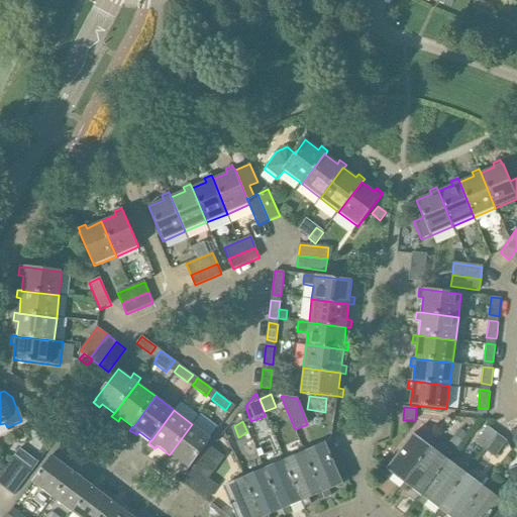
[(170,454),(169,454),(167,457),(173,462),(176,459),(189,469),(211,438),(192,424),(170,454)]
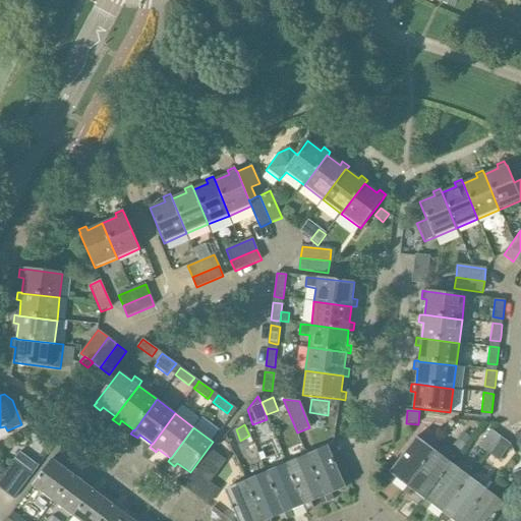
[(488,453),(501,437),(496,433),(491,429),(479,447),(488,453)]
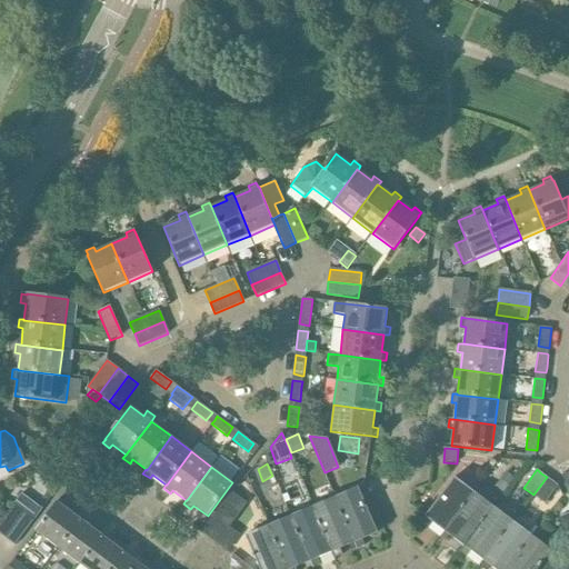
[(499,480),(490,492),(498,499),(508,486),(513,478),(506,472),(499,480)]
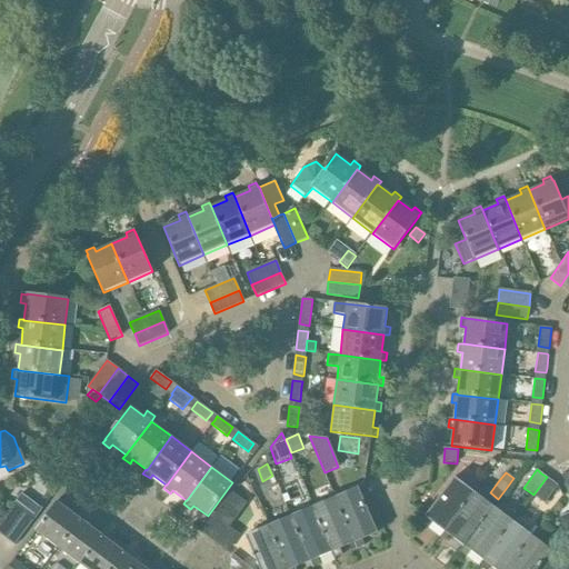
[(445,531),(475,492),(455,477),(425,516),(426,517),(421,522),(428,528),(432,522),(445,531)]
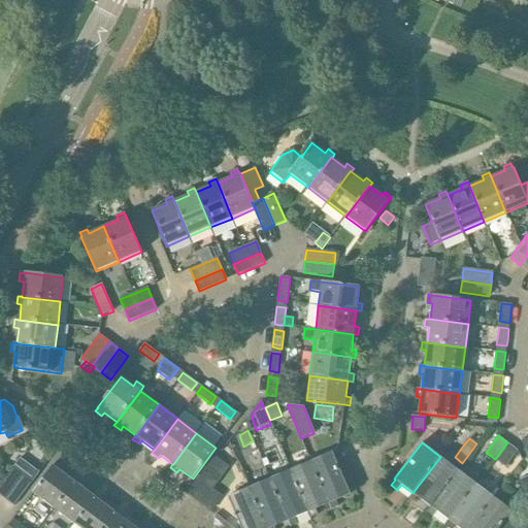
[(507,442),(495,459),(505,467),(518,451),(507,442)]
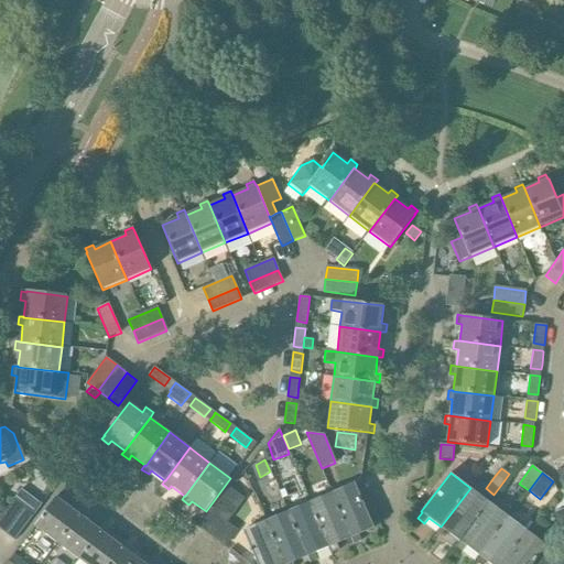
[(350,538),(354,544),(361,541),(358,534),(373,528),(355,483),(332,492),(350,538)]
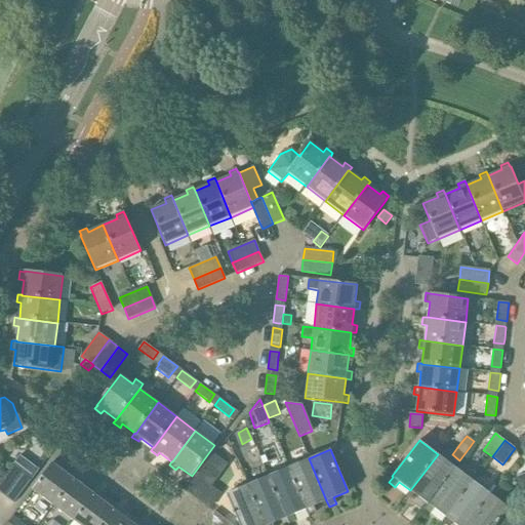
[(429,503),(455,468),(438,454),(410,490),(406,495),(413,500),(417,495),(429,503)]
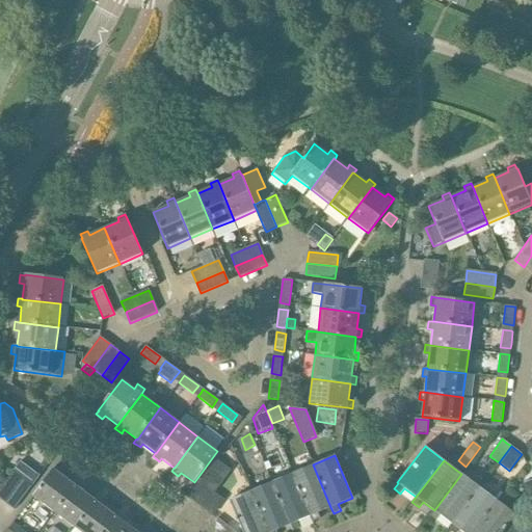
[(23,479),(5,503),(15,510),(32,486),(36,480),(40,476),(21,461),(12,472),(23,479)]
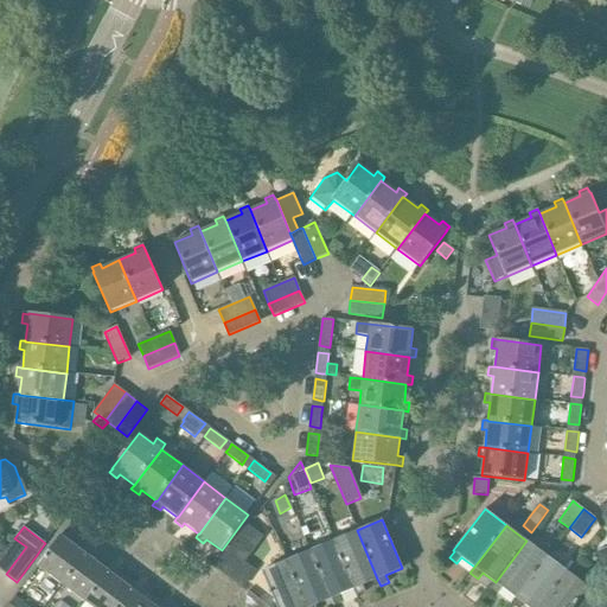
[(362,585),(377,579),(357,530),(334,541),(355,588),(353,588),(357,595),(365,592),(362,585)]
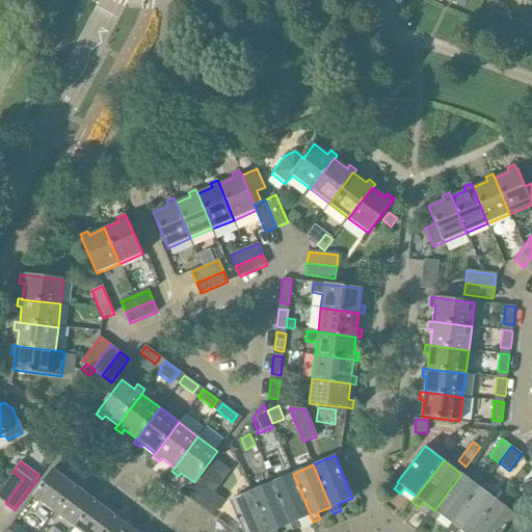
[(53,470),(32,497),(54,512),(75,485),(53,469),(53,470)]
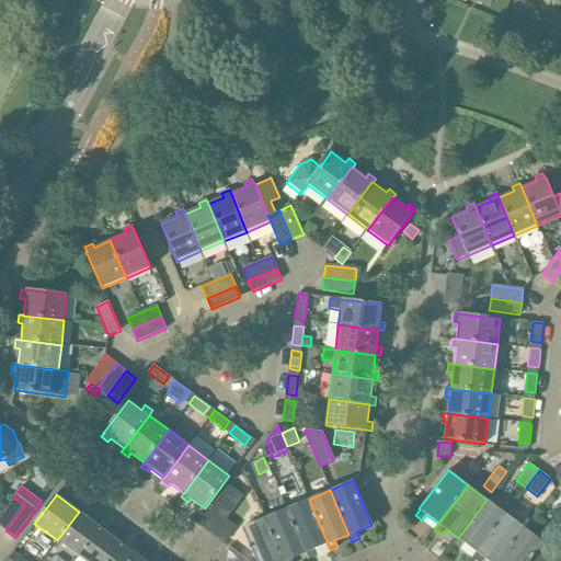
[(24,505),(13,497),(2,513),(0,507),(0,526),(6,530),(24,505)]
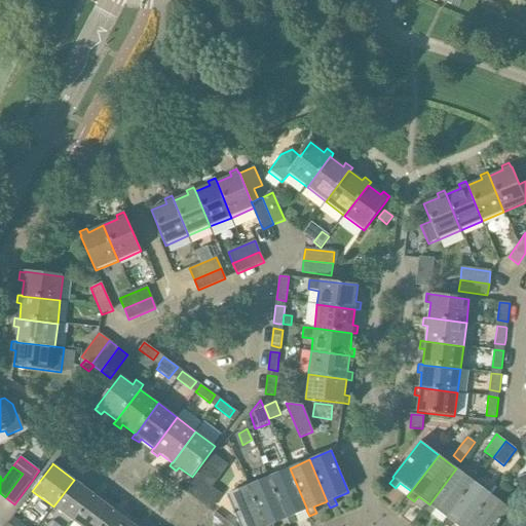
[(294,516),(306,510),(307,510),(290,468),(269,477),(287,519),(286,519),(289,525),(296,522),(294,516)]
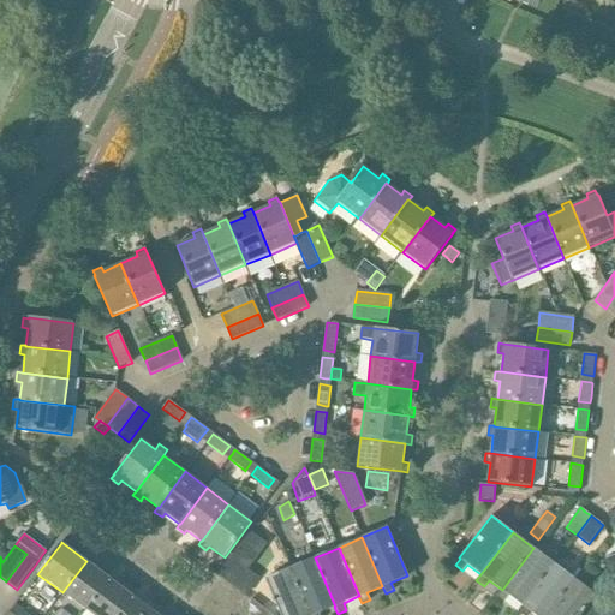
[(523,605),(554,563),(533,548),(502,590),(497,596),(505,602),(509,596),(523,605)]
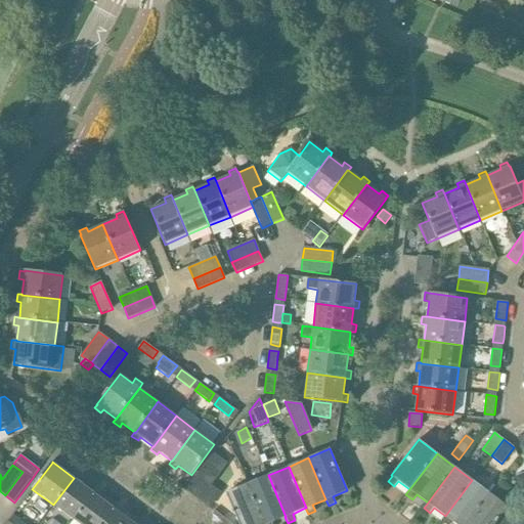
[(523,496),(523,472),(515,476),(523,497),(523,496)]
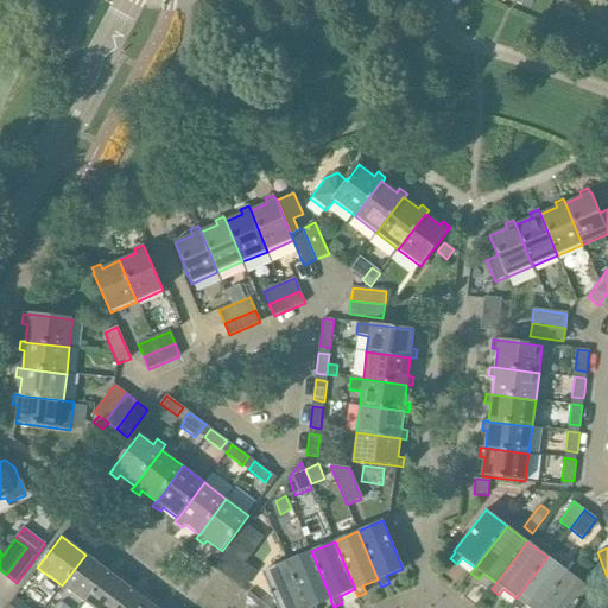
[(311,551),(286,562),(286,563),(305,607),(316,607),(316,606),(322,603),(331,600),(311,551)]
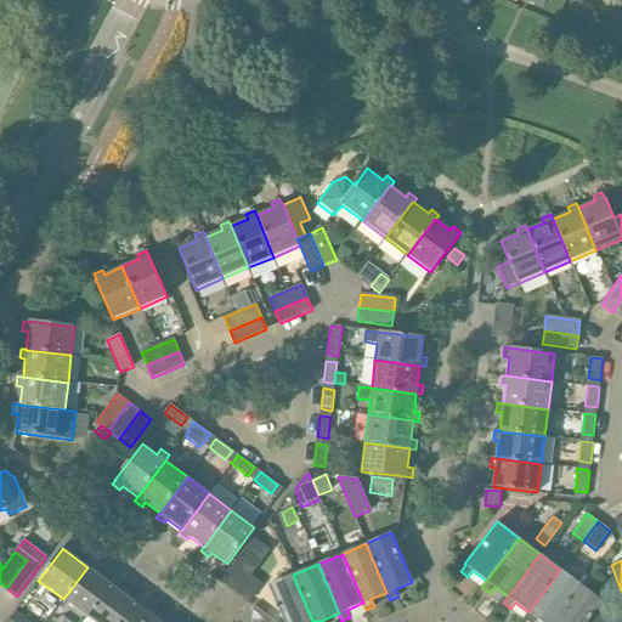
[(88,617),(111,586),(88,567),(63,599),(88,617)]
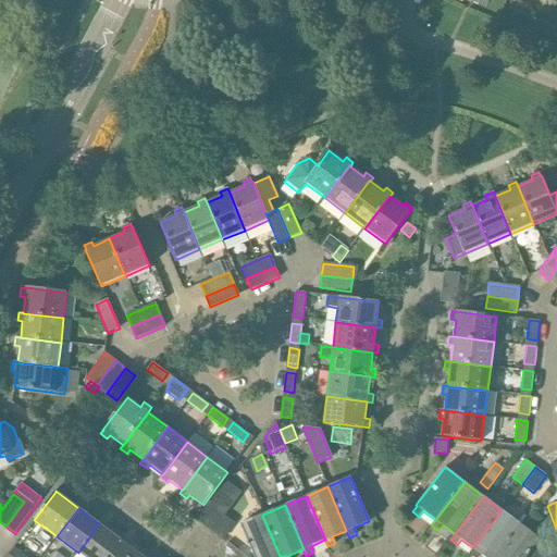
[(496,556),(521,524),(502,510),(473,548),(469,554),(472,556),(477,556),(480,554),(484,556),(496,556)]
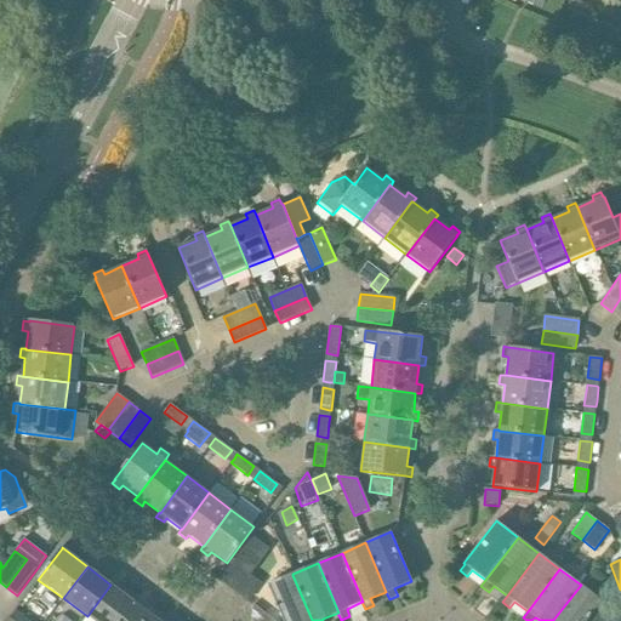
[(292,574),(267,585),(283,620),(312,620),(292,575),(292,574)]
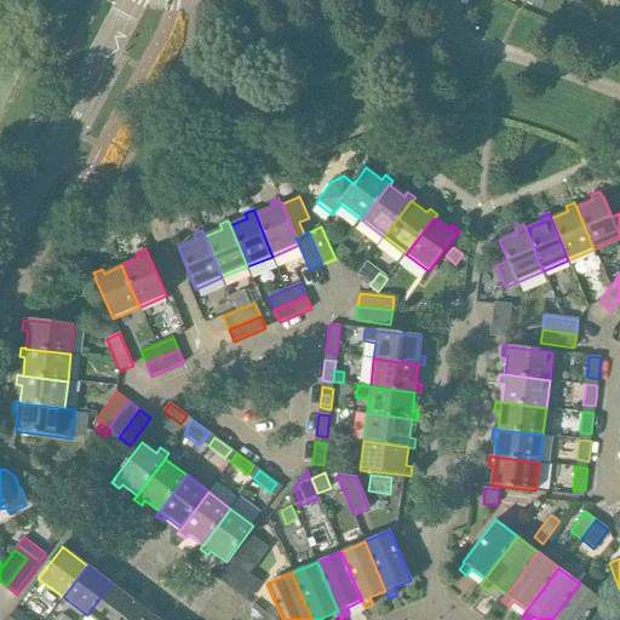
[(110,584),(87,615),(92,619),(120,619),(135,601),(110,584)]
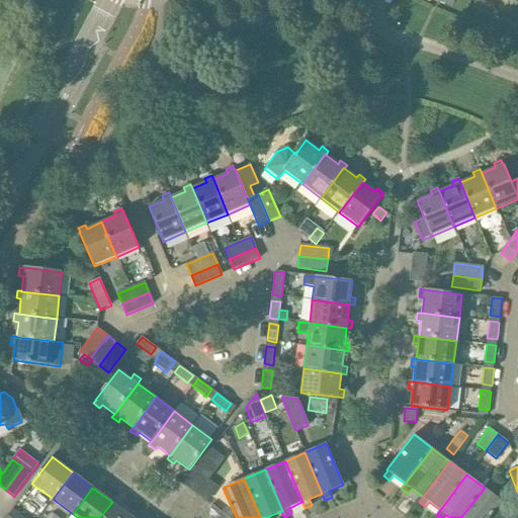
[(461,517),(490,517),(503,502),(485,488),(461,517)]
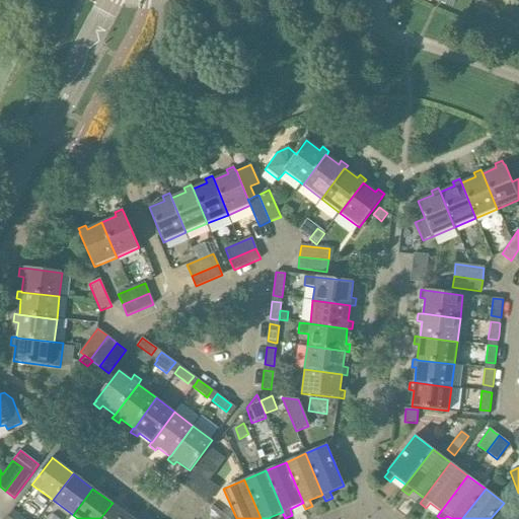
[(132,518),(133,518),(113,503),(100,518),(132,518)]
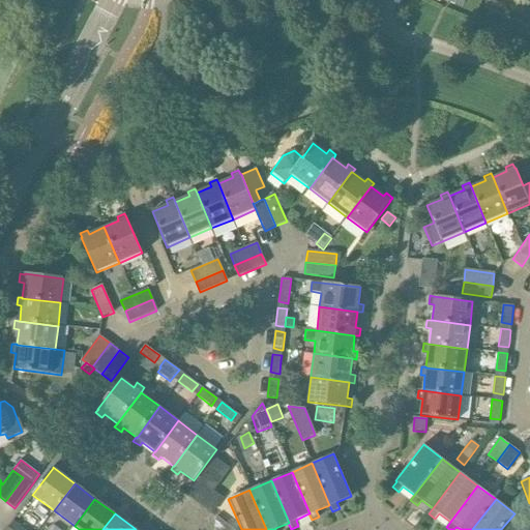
[(215,517),(213,529),(234,529),(215,516),(215,517)]
